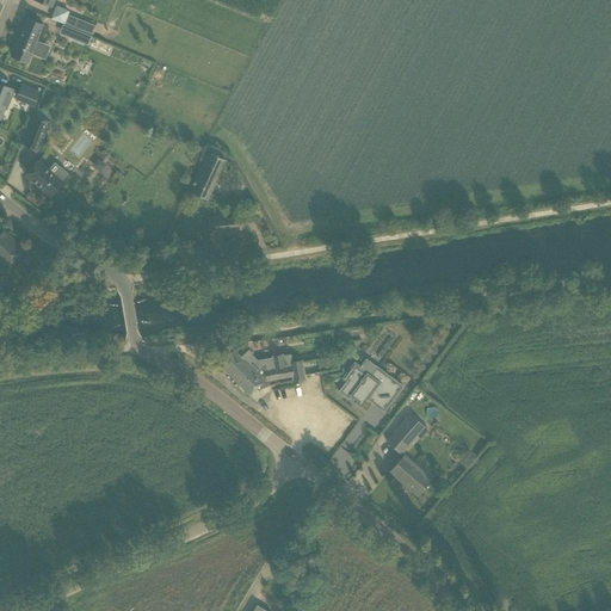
[(56,5),(50,18),(63,24),(69,11),(56,5)]
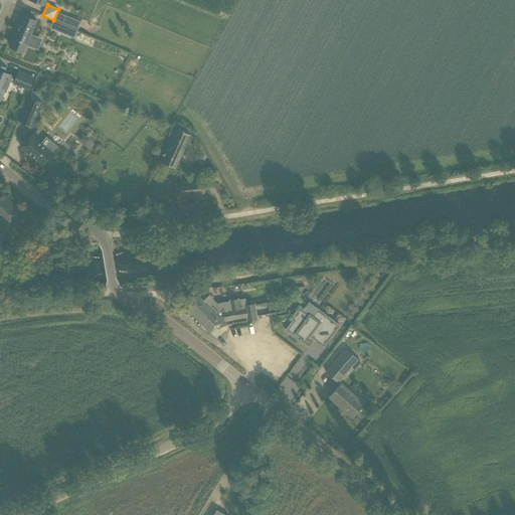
[(65,15),(62,23),(77,29),(80,21),(65,15)]
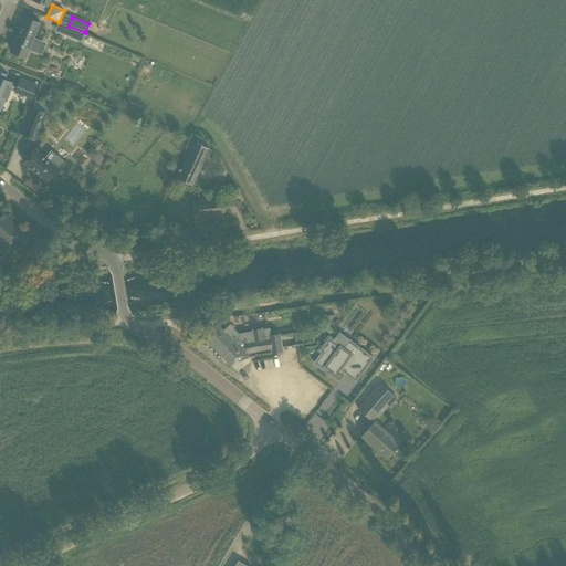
[(11,48),(10,52),(25,59),(28,54),(30,50),(34,51),(38,41),(34,39),(35,37),(34,37),(35,34),(40,23),(39,24),(25,18),(22,25),(21,25),(21,24),(16,35),(18,35),(16,40),(14,40),(11,48)]
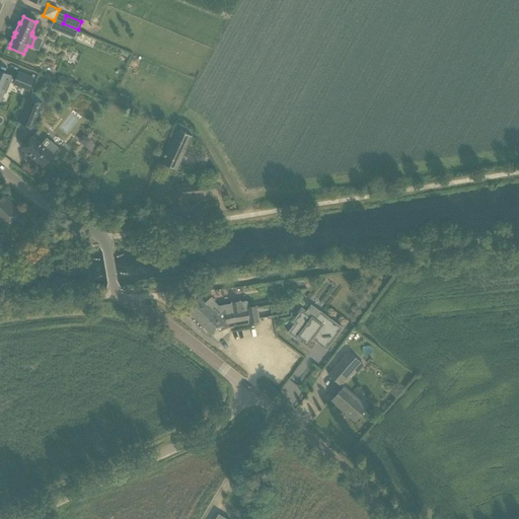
[(28,90),(33,79),(18,73),(16,78),(0,71),(0,99),(3,92),(5,93),(10,82),(28,90)]
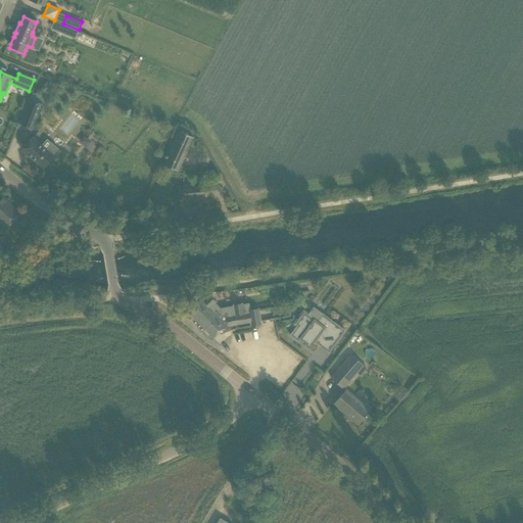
[(30,98),(18,124),(32,130),(43,104),(45,98),(32,93),(30,98)]
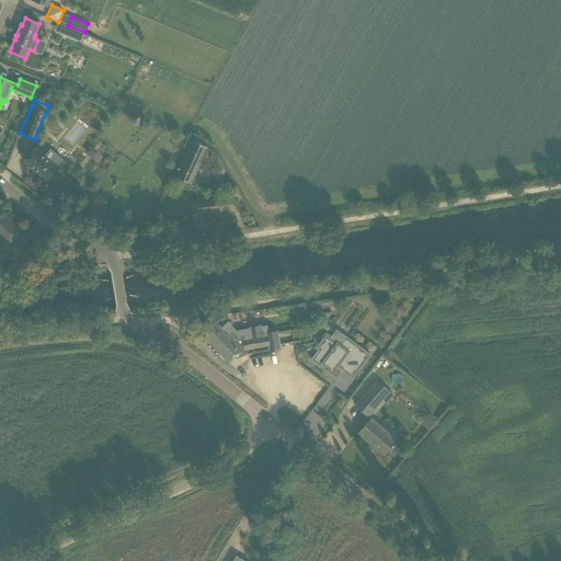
[(191,185),(207,148),(192,140),(174,178),(191,185)]
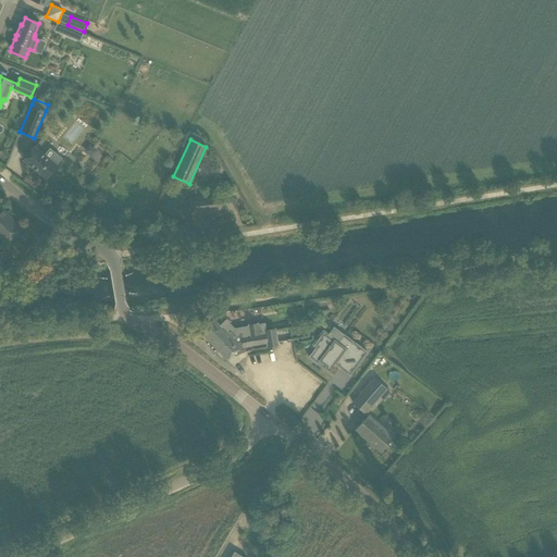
[(34,147),(23,160),(46,180),(57,165),(62,159),(54,152),(49,159),(44,156),(34,147)]
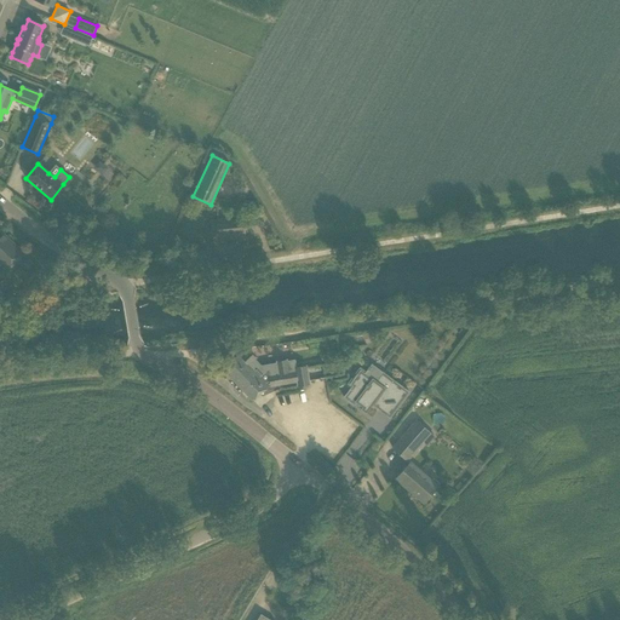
[(99,211),(92,220),(101,227),(108,217),(99,211)]
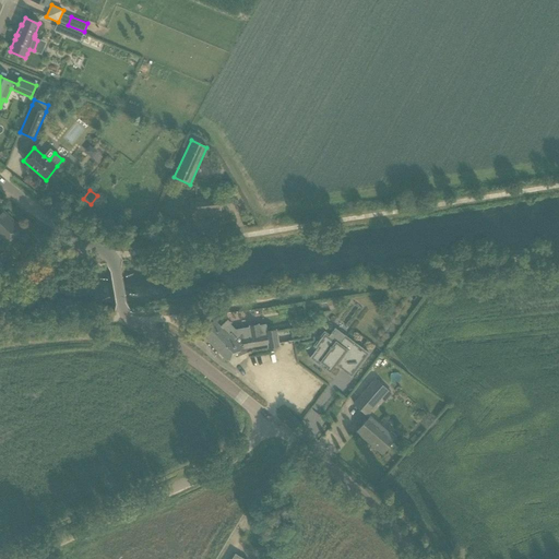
[(0,209),(0,236),(7,244),(21,229),(0,209)]
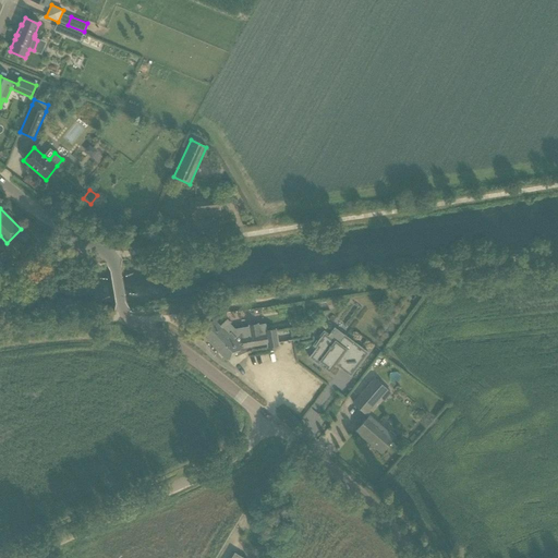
[(0,269),(1,269),(1,267),(10,266),(8,252),(0,253),(0,269)]
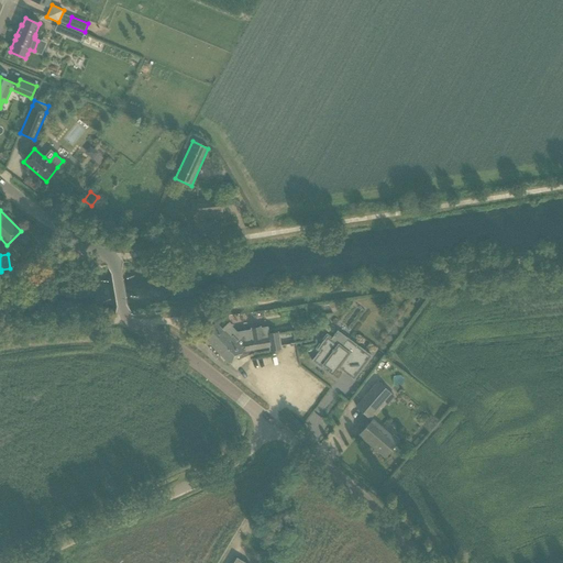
[(216,322),(202,334),(229,364),(236,357),(238,361),(255,353),(254,351),(269,349),(269,353),(280,352),(278,334),(267,335),(268,339),(254,341),(253,333),(244,334),(235,343),(230,338),(234,334),(228,328),(224,331),(219,324),(224,320),(222,317),(216,322)]
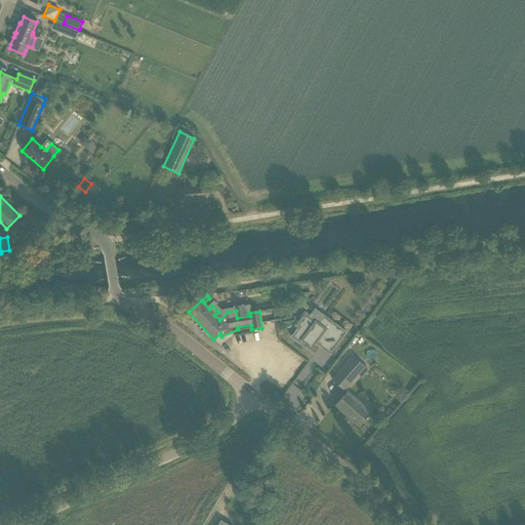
[(309,316),(305,314),(295,325),(297,327),(290,336),(299,344),(301,340),(304,342),(303,344),(310,349),(314,342),(329,354),(346,332),(324,315),(318,323),(309,317),(310,315),(309,316)]
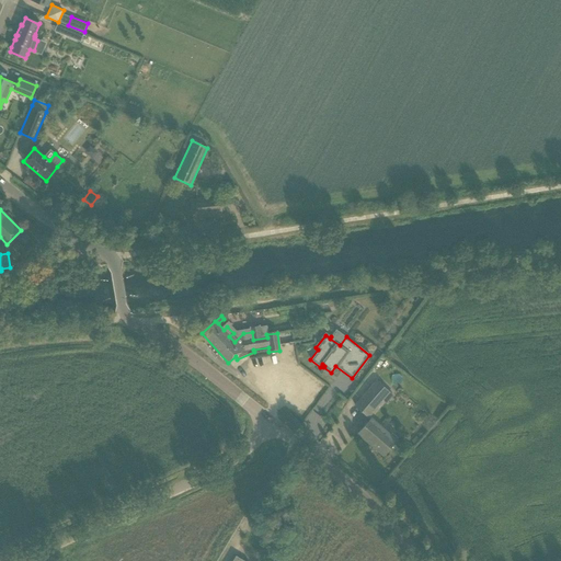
[(377,380),(355,405),(369,418),(384,401),(380,399),(388,390),(377,380)]
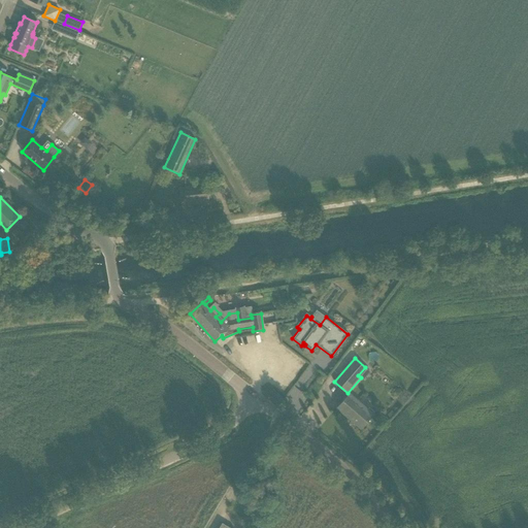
[(350,393),(343,400),(337,408),(360,428),(373,414),(350,393)]
